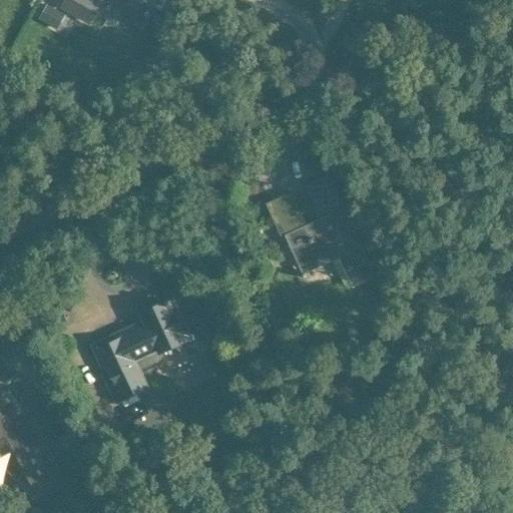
[(140,26),(146,15),(147,15),(149,12),(148,11),(154,0),(66,0),(62,7),(89,22),(101,0),(110,0),(125,8),(121,16),(140,26)]
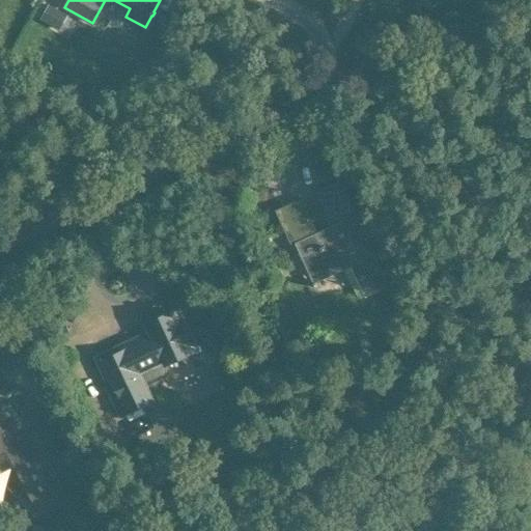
[(48,4),(39,20),(59,30),(67,15),(48,4)]
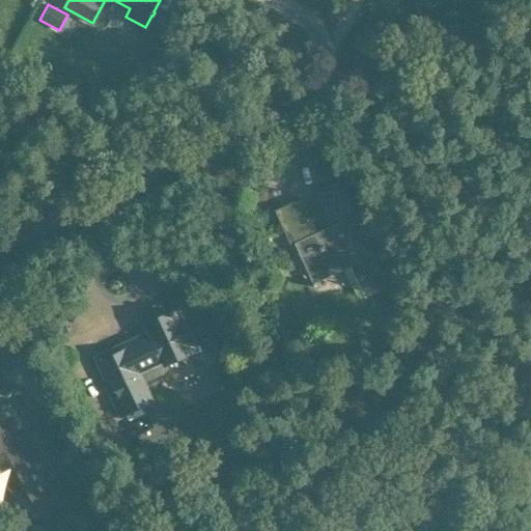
[(388,286),(348,200),(339,182),(317,191),(333,225),(316,233),(301,199),(279,208),(313,283),(351,266),(365,297),(388,286)]
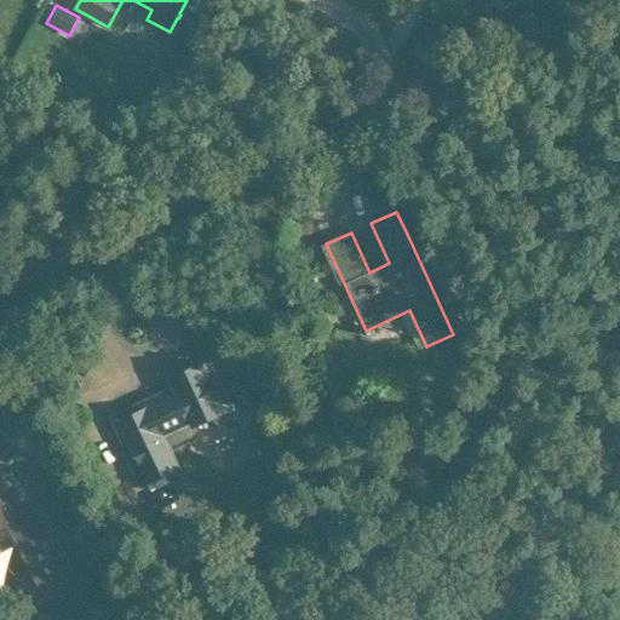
[(131,465),(141,486),(177,469),(168,449),(187,441),(193,434),(194,424),(211,415),(214,420),(217,423),(219,425),(223,426),(228,428),(234,428),(237,426),(240,425),(244,423),(246,420),(248,417),(250,414),(251,411),(251,407),(251,403),(248,399),(246,392),(244,390),(240,389),(237,388),(234,386),(230,386),(227,386),(222,388),(208,361),(194,367),(190,359),(183,356),(173,361),(171,368),(176,377),(171,378),(176,388),(171,390),(161,401),(149,407),(145,403),(139,405),(112,417),(127,452),(131,449),(137,463),(131,465)]
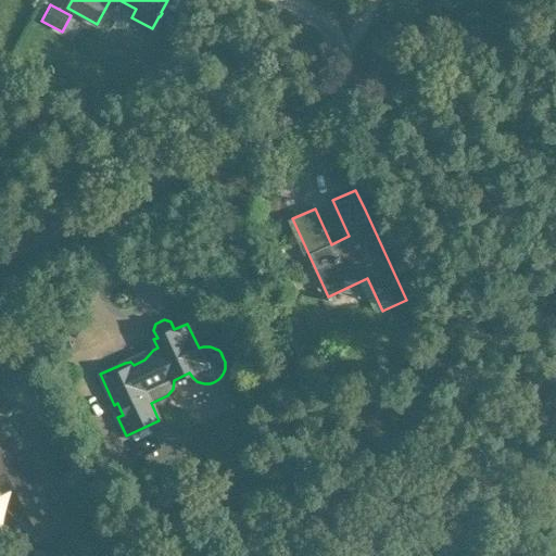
[(0,489),(38,539),(62,526),(21,443),(1,453),(0,451),(0,489)]
